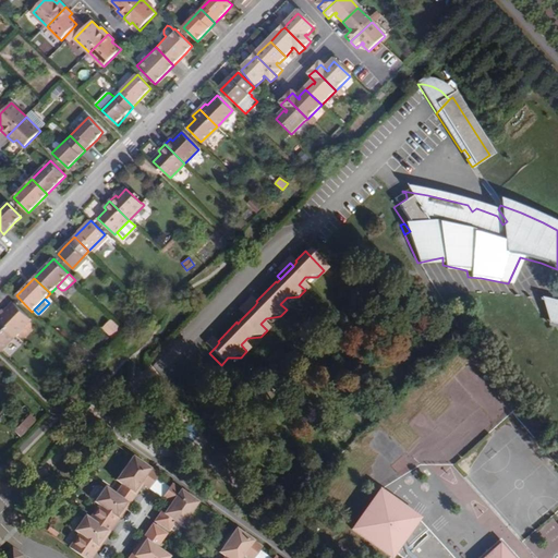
[(557,304),(536,300),(545,325),(557,327),(557,304)]
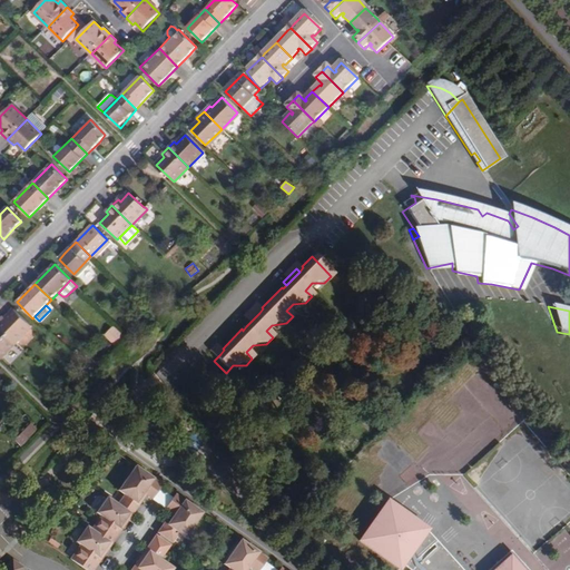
[(259,313),(256,310),(243,323),(246,326),(259,313)]
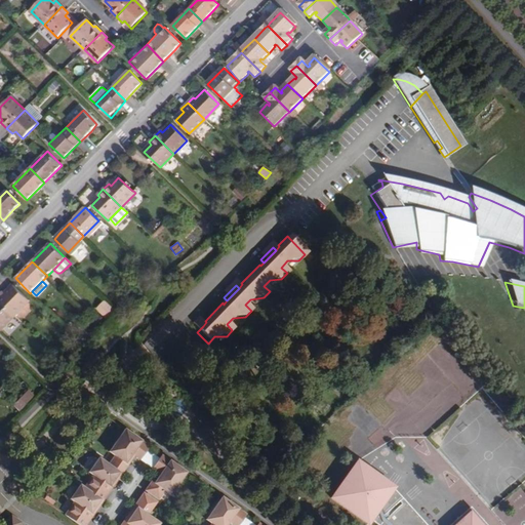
[(1,292),(0,293),(0,301),(14,316),(29,301),(13,286),(4,295),(1,292)]
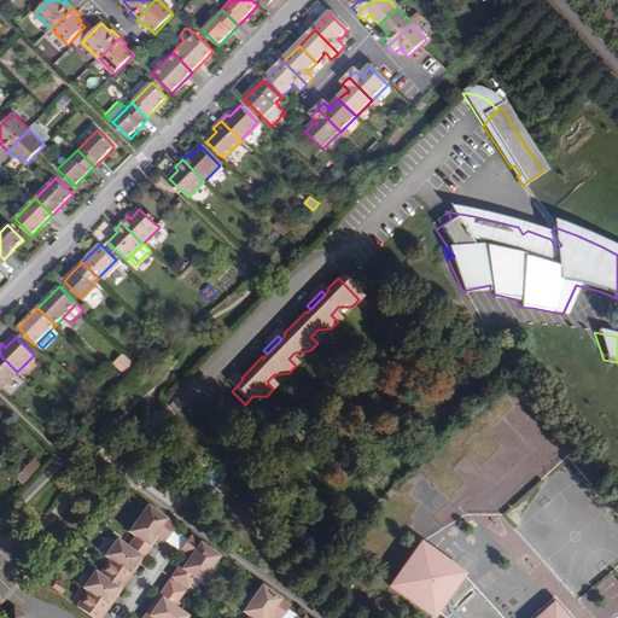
[(123,374),(134,365),(123,354),(112,363),(123,374)]
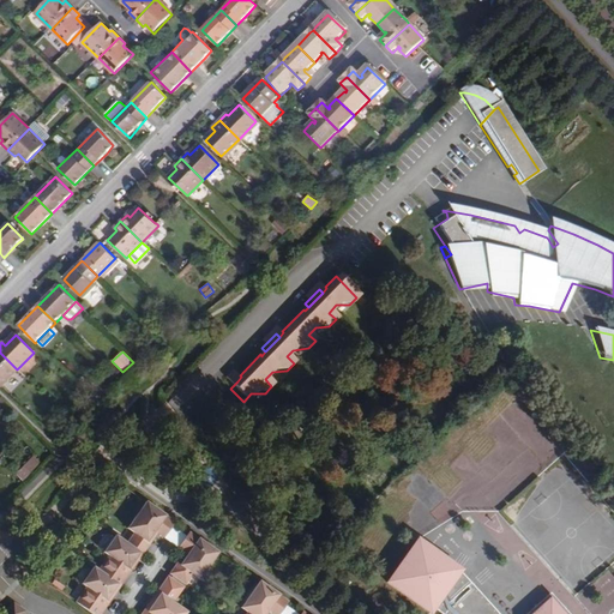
[(0,385),(17,369),(0,353),(0,385)]
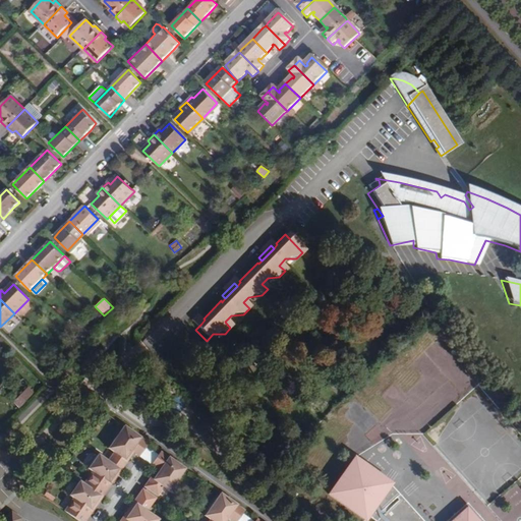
[(201,324),(197,320),(191,327),(195,330),(201,324)]
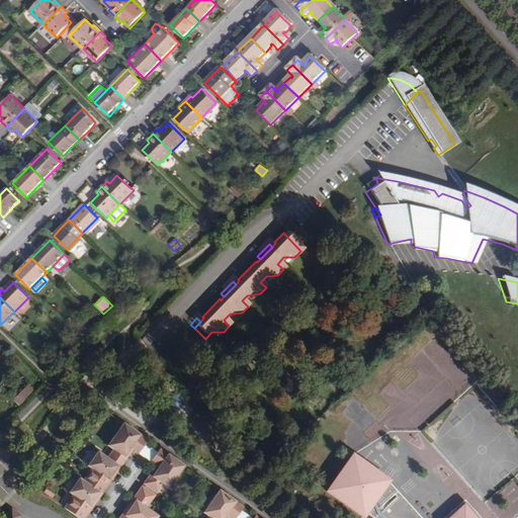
[(398,341),(349,391),(376,417),(420,373),(409,362),(414,357),(398,341)]
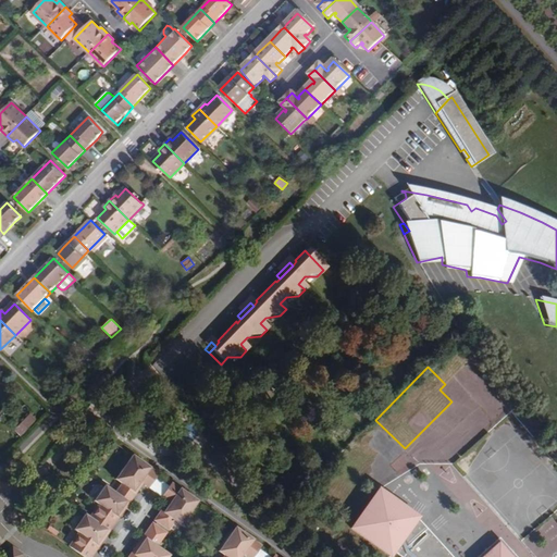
[(26,416),(20,423),(26,430),(33,423),(26,416)]
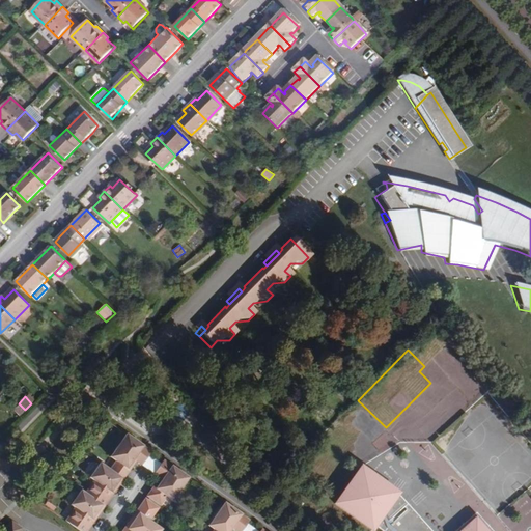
[(21,414),(25,410),(19,403),(15,408),(21,414)]
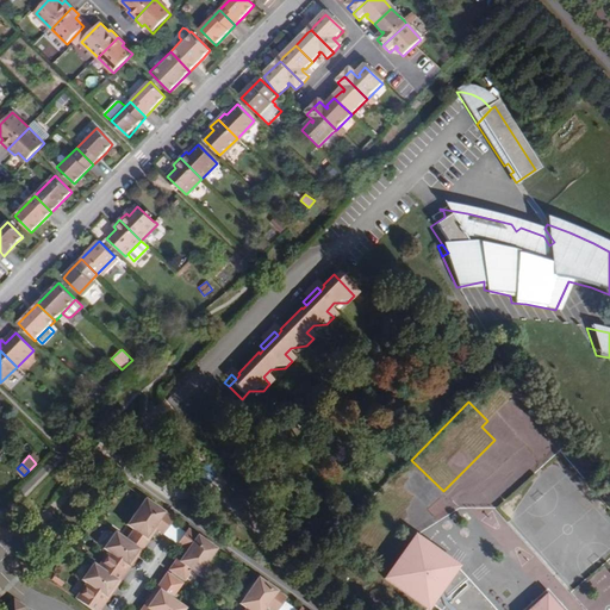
[(556,609),(545,596),(528,609),(492,609),(465,580),(449,596),(446,592),(450,587),(446,582),(455,570),(455,568),(412,537),(404,549),(385,536),(414,498),(392,481),(350,536),(391,568),(383,580),(423,609),(425,609),(428,607),(433,609),(556,609)]
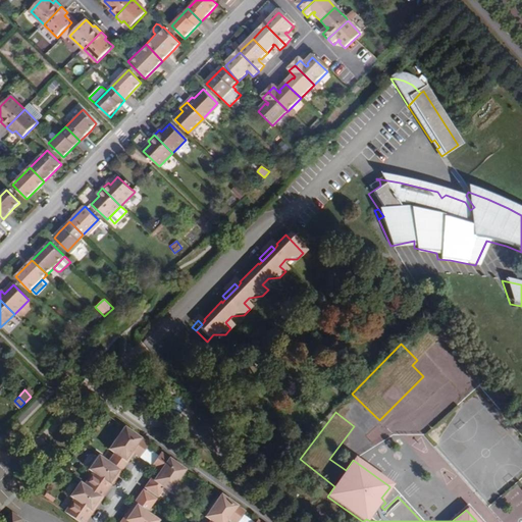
[(438,456),(419,427),(408,435),(394,416),(383,423),(400,448),(410,440),(427,464),(438,456)]
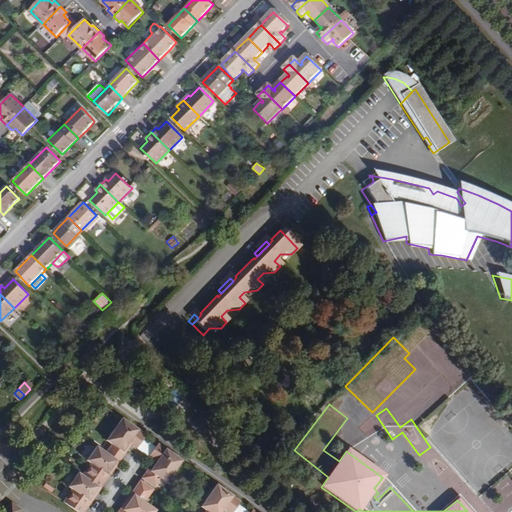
[(104,452),(115,460),(118,462),(124,453),(121,451),(128,442),(130,444),(135,448),(142,438),(144,434),(120,418),(105,440),(110,444),(104,452)]
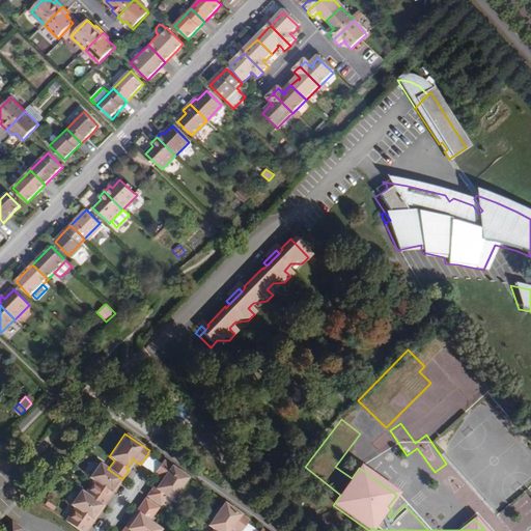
[(146,469),(154,458),(147,454),(140,465),(146,469)]
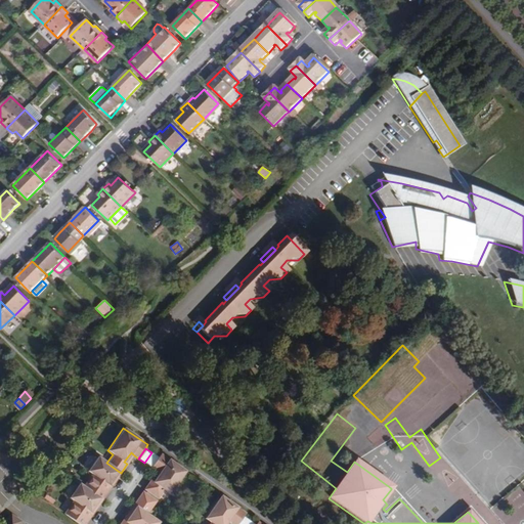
[(133,454),(131,452),(124,462),(127,464),(133,454)]
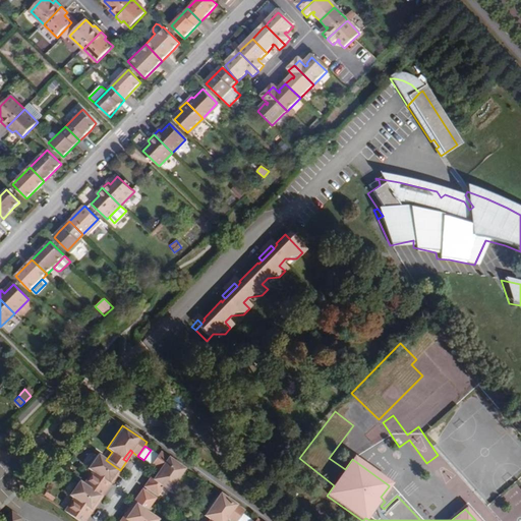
[(157,455),(151,450),(143,460),(150,464),(157,455)]
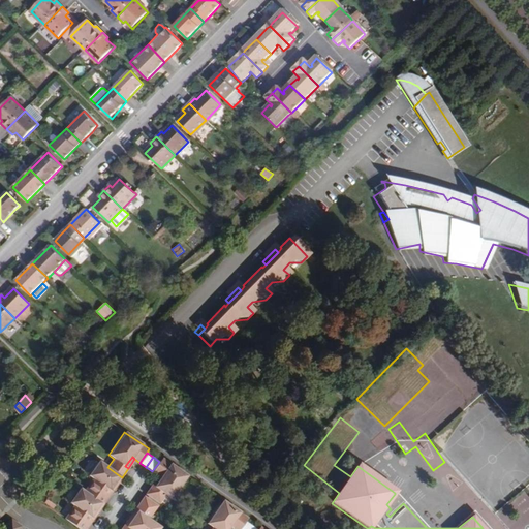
[(187,475),(162,458),(159,462),(152,471),(157,475),(159,477),(154,486),(151,484),(145,493),(148,495),(159,502),(169,488),(176,492),(187,475)]
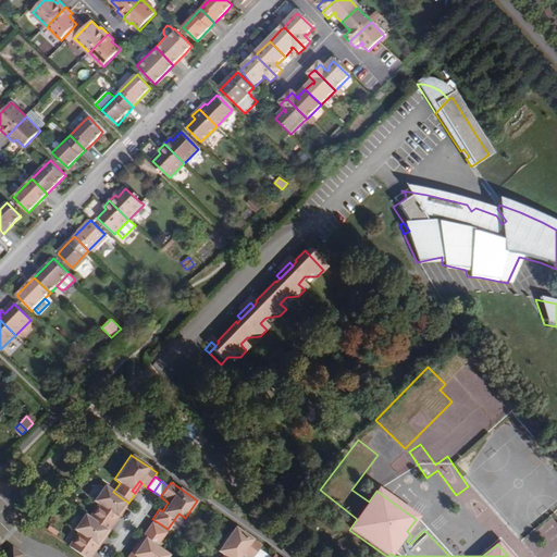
[(97,505),(88,517),(106,529),(108,531),(122,510),(120,509),(125,500),(113,492),(103,485),(93,502),(97,505)]
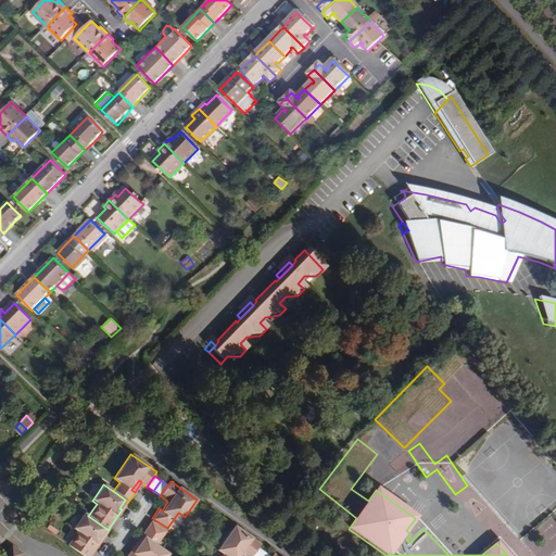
[(167,502),(165,500),(159,508),(162,510),(167,502)]
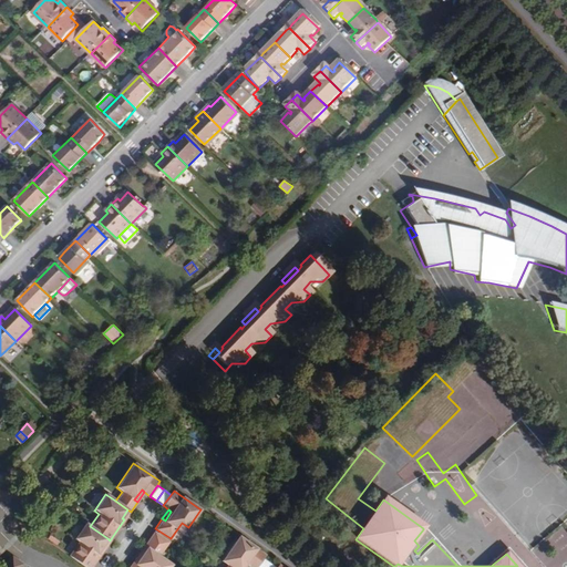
[(107,538),(90,526),(85,523),(74,538),(79,542),(69,556),(84,566),(91,566),(104,548),(102,547),(107,538)]
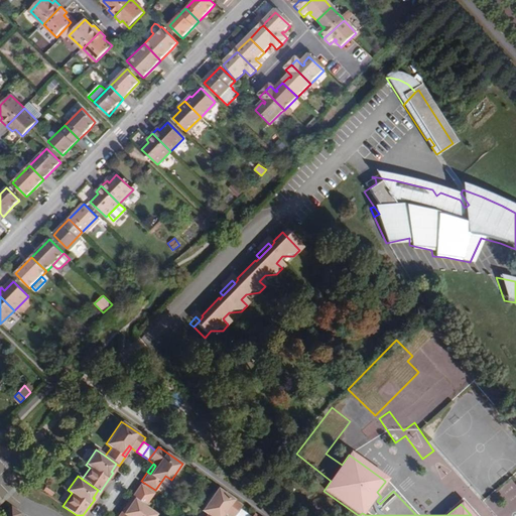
[(393,491),(385,482),(377,492),(381,497),(377,501),(380,504),(393,491)]
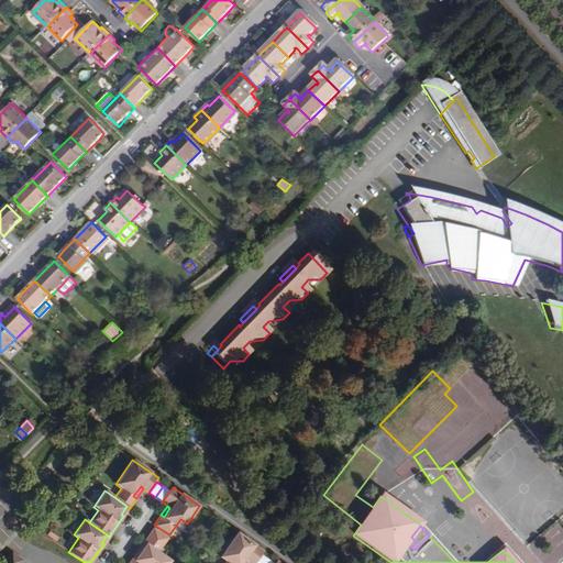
[(156,529),(152,527),(142,542),(145,543),(141,550),(138,549),(127,562),(168,562),(169,561),(156,552),(167,538),(156,529)]
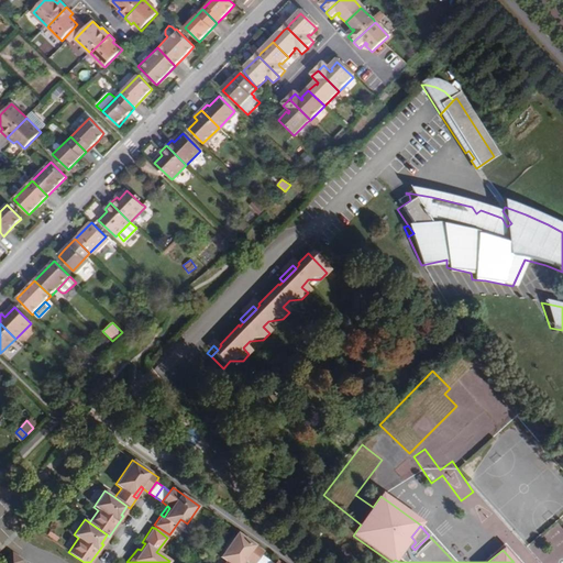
[(169,534),(157,527),(156,529),(167,538),(169,534)]
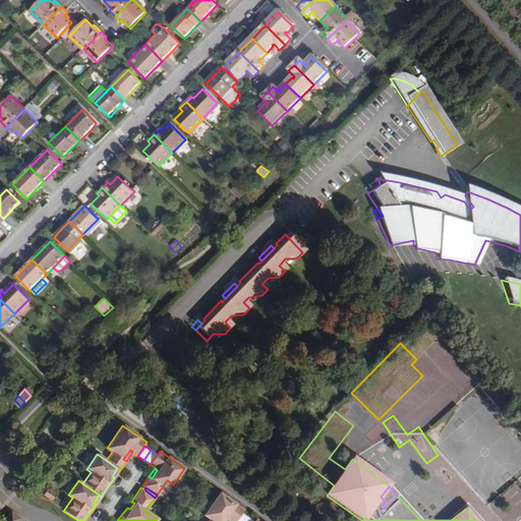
[(207,520),(223,520),(226,518),(228,520),(229,520),(236,520),(241,514),(244,510),(219,493),(204,515),(209,519),(207,520)]
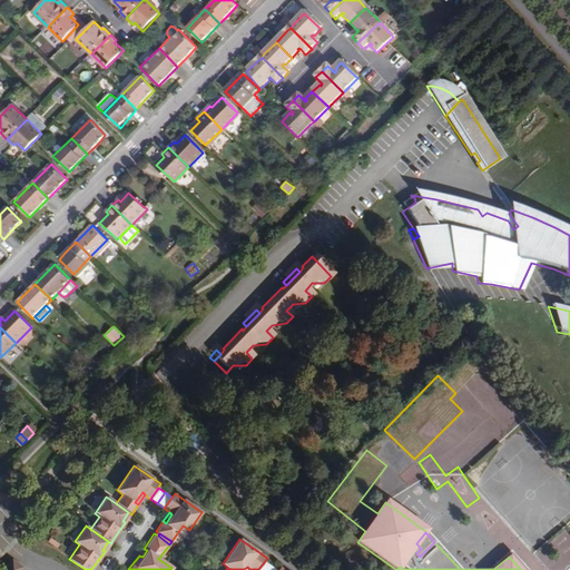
[(509,557),(520,569),(526,569),(509,551),(505,553),(509,557)]
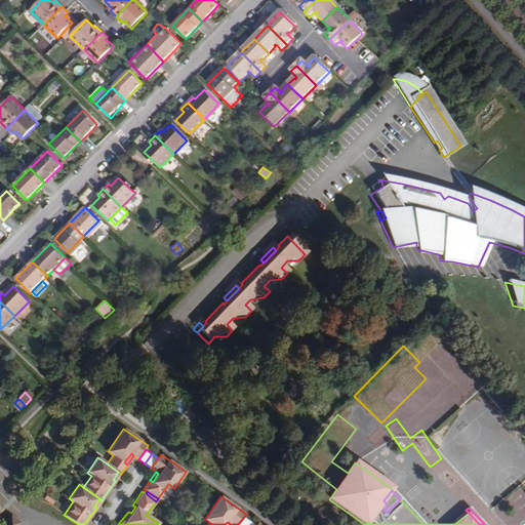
[(454,524),(469,513),(466,510),(448,524),(454,524)]
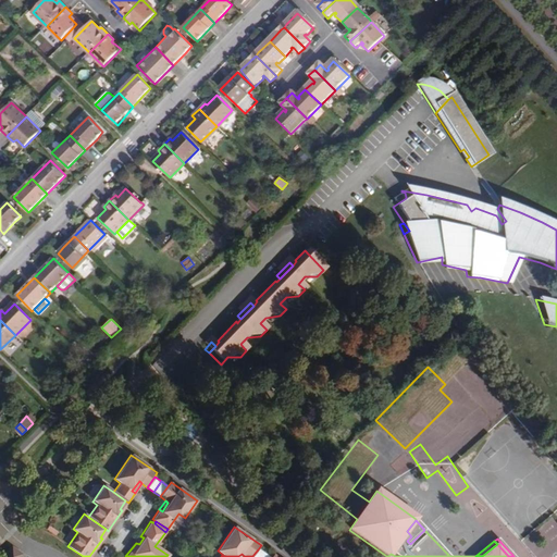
[(24,556),(25,556),(13,544),(0,556),(24,556)]
